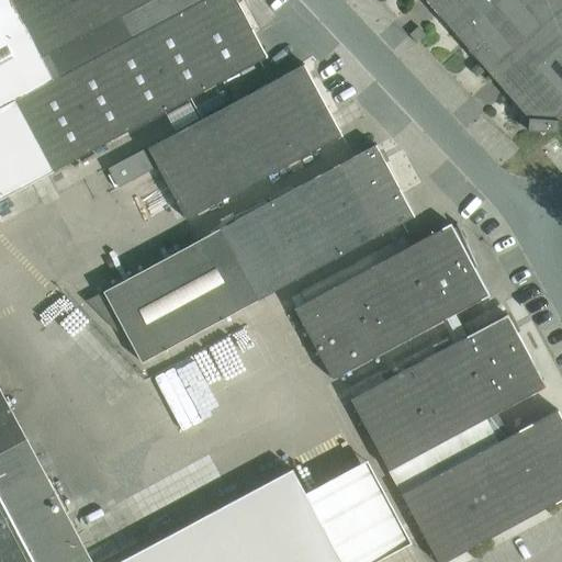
[(51,54),(23,0),(0,0),(0,108),(15,100),(62,76),(51,54)]
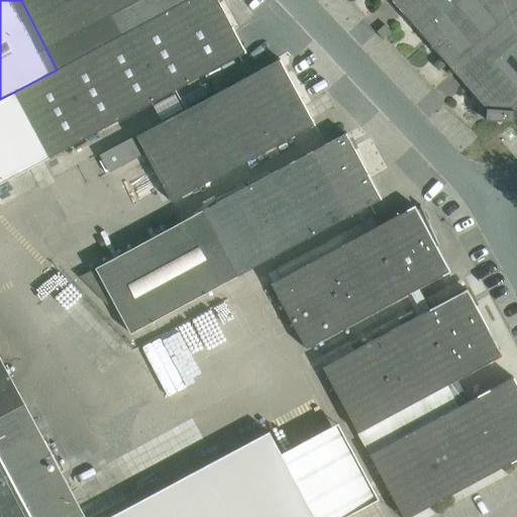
[(49,158),(239,57),(246,53),(217,0),(186,0),(57,70),(14,92),(49,158)]
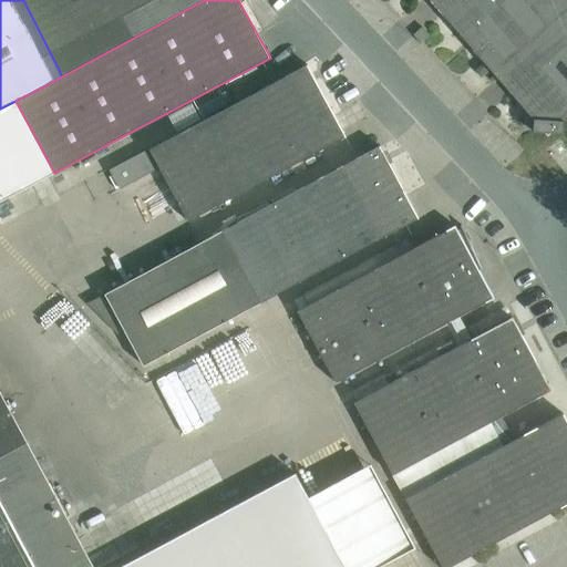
[(23,0),(51,54),(151,0),(23,0)]
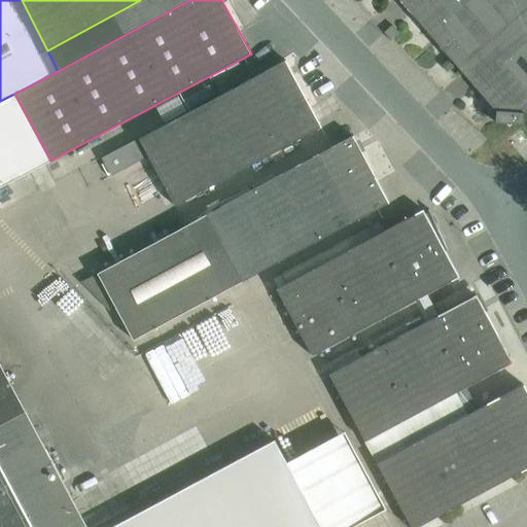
[(58,71),(189,0),(140,0),(47,50),(58,71)]
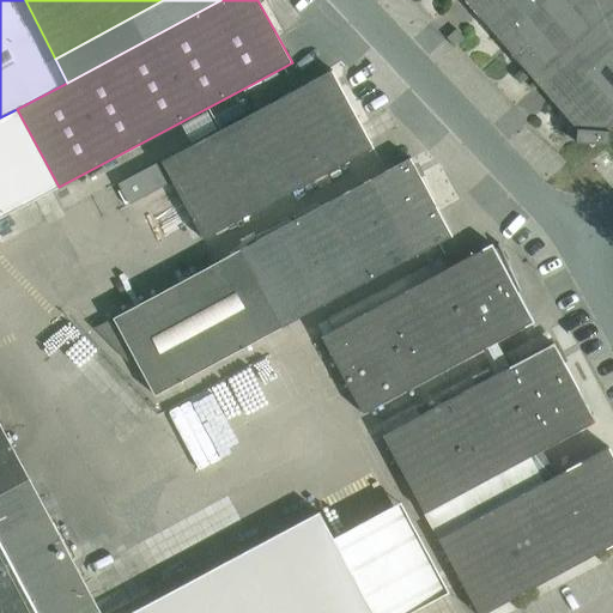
[(578,0),(463,0),(514,56),(578,0)]
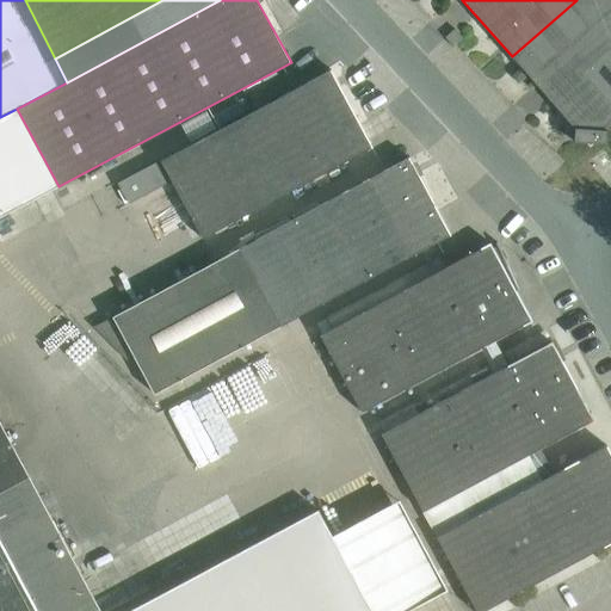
[(532,80),(610,11),(610,0),(576,0),(512,56),(532,80)]
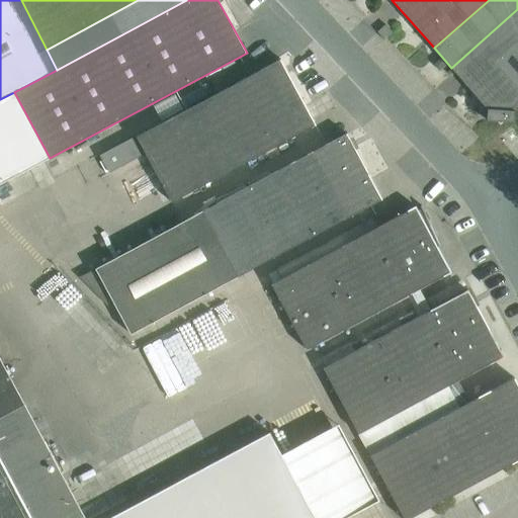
[(517,108),(517,9),(451,68),(488,109),(487,120),(515,122),(516,111),(517,108)]
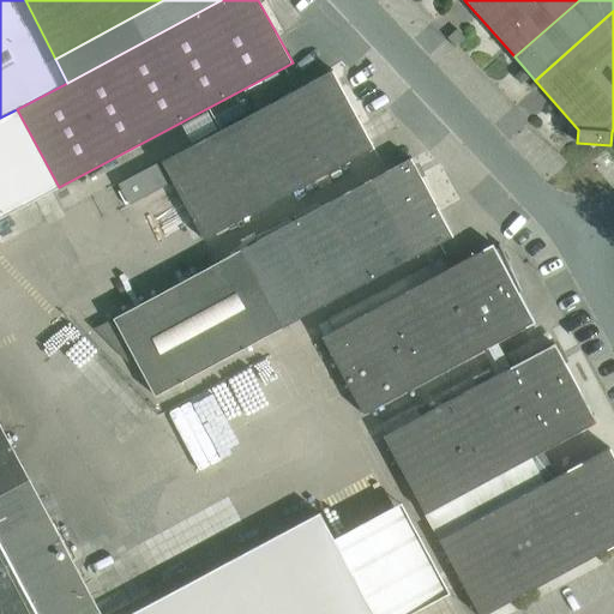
[(465,37),(459,30),(457,29),(447,37),(456,46),(465,37)]
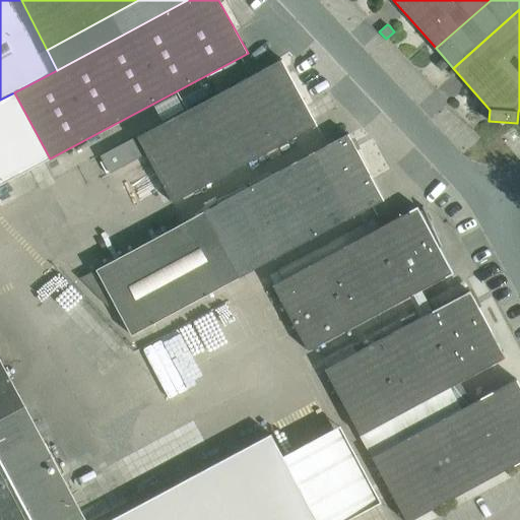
[(173,203),(299,135),(317,126),(281,60),(137,137),(145,153),(173,203)]
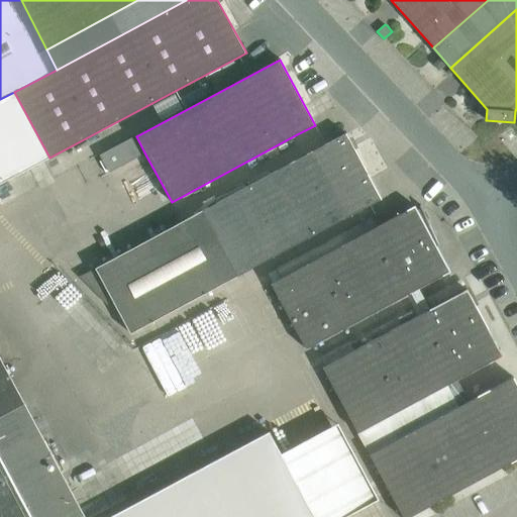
[(0,184),(49,158),(14,92),(0,99),(0,184)]
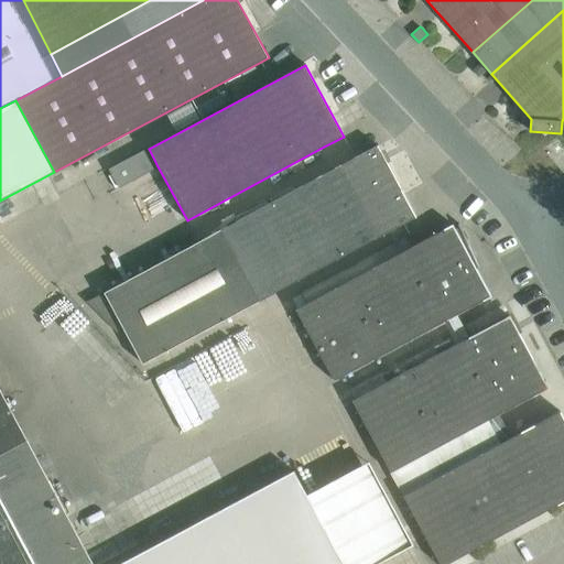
[(260,301),(401,225),(416,217),(378,145),(221,229),(260,301)]
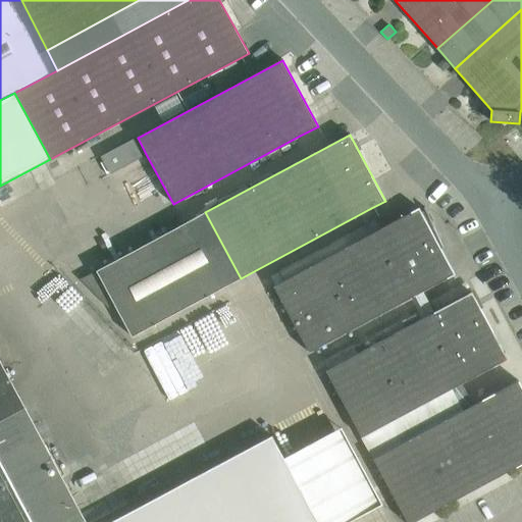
[(146,154),(138,138),(101,157),(110,173),(146,154)]
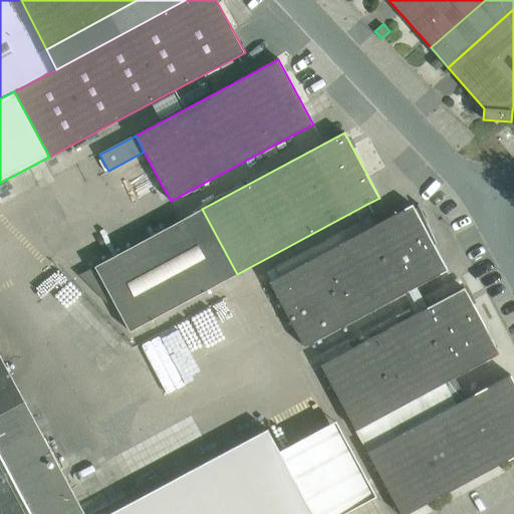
[(413,205),(376,225),(270,282),(304,347),(409,291),(414,302),(422,297),(417,287),(448,270),(435,245),(436,246),(437,246),(419,204),(418,205),(419,208),(415,209),(413,205)]
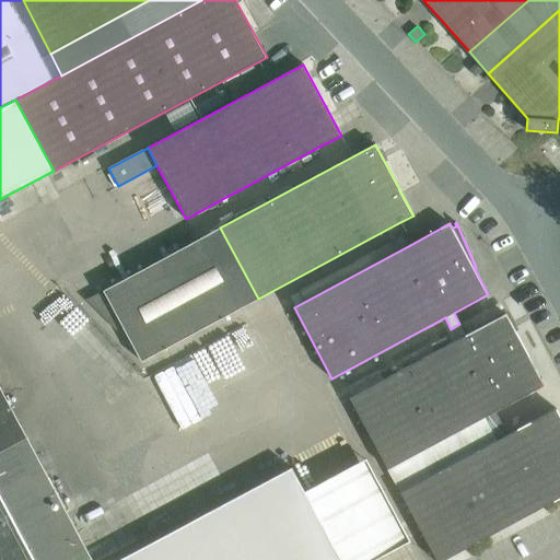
[(258,299),(220,228),(85,300),(116,331),(123,328),(140,362),(258,299)]
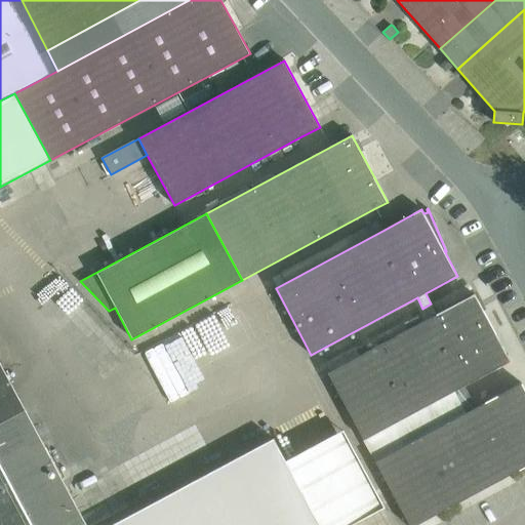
[(431,304),(422,309),(429,319),(328,373),(364,440),(454,391),(460,402),(470,397),(463,386),(512,361),(508,355),(507,355),(474,293),(437,314),(431,304)]
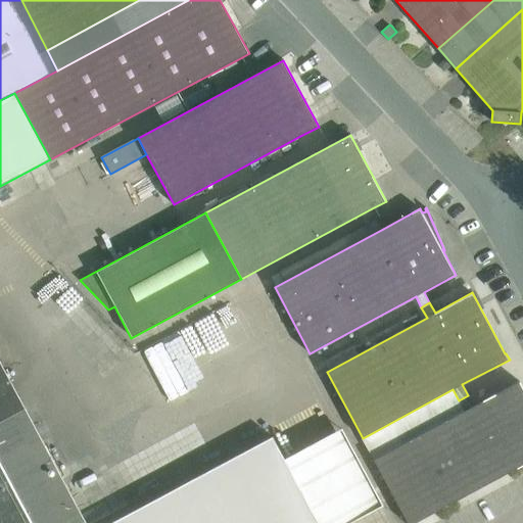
[(468,395),(459,400),(464,412),(374,460),(407,522),(416,522),(522,465),(522,387),(520,381),(474,407),(468,395)]
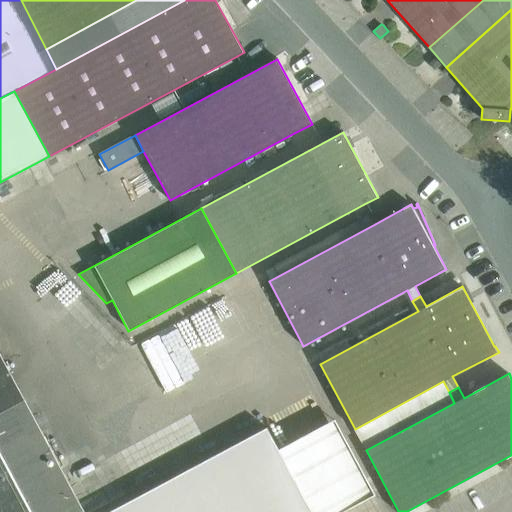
[(454,403),(449,392),(443,381),(355,429),(366,450),(454,403)]
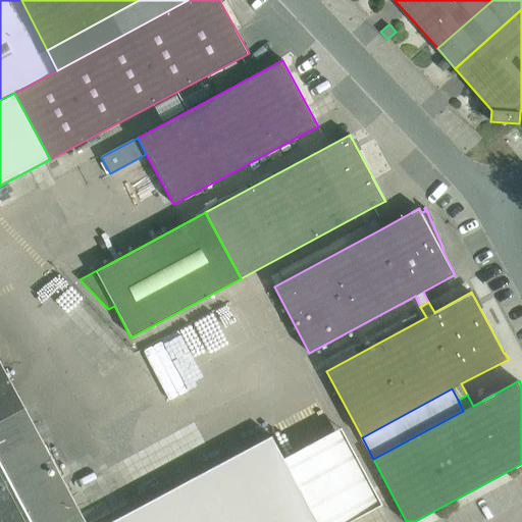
[(317,521),(272,436),(111,521),(317,521)]
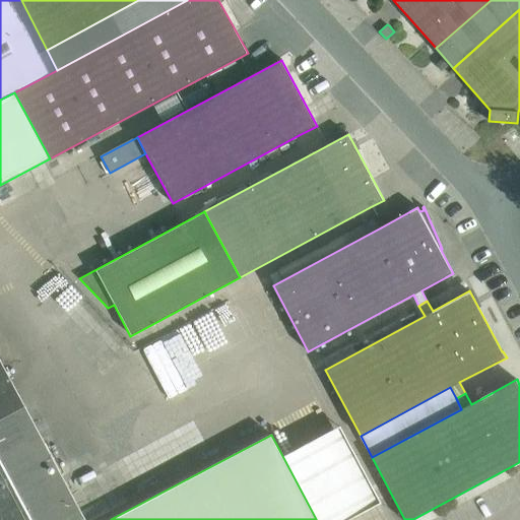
[(0,519),(84,519),(79,509),(70,514),(61,496),(70,492),(45,444),(3,466),(0,459),(0,519)]
